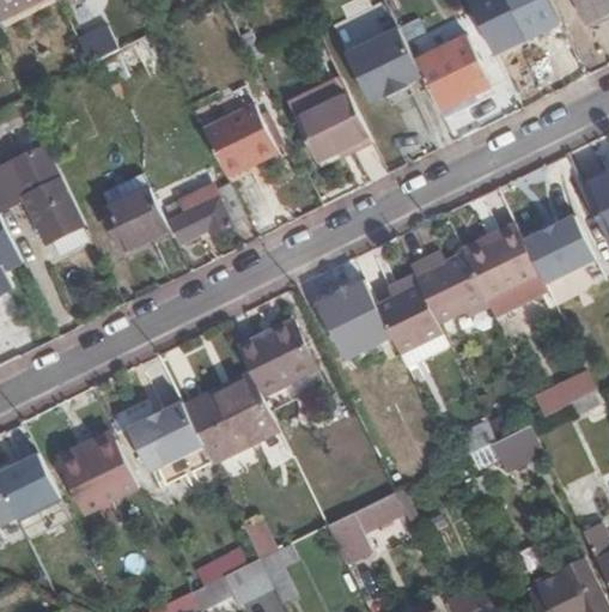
[(0,30),(5,28),(2,24),(50,0),(0,0),(0,30)]
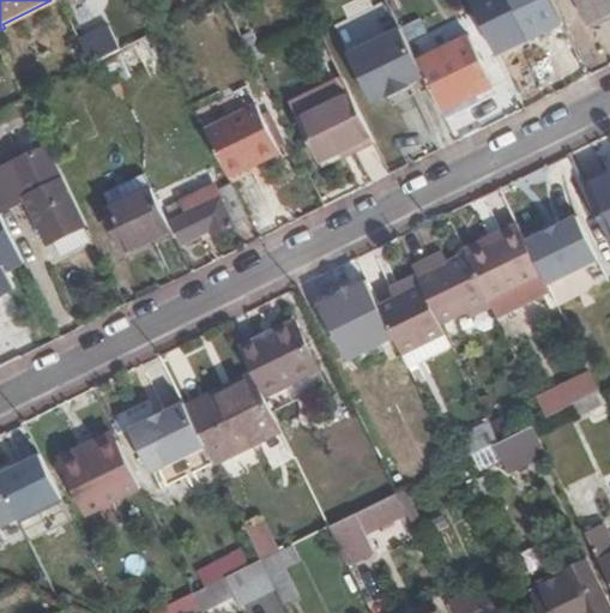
[(529,0),(539,22),(555,14),(548,0),(529,0)]
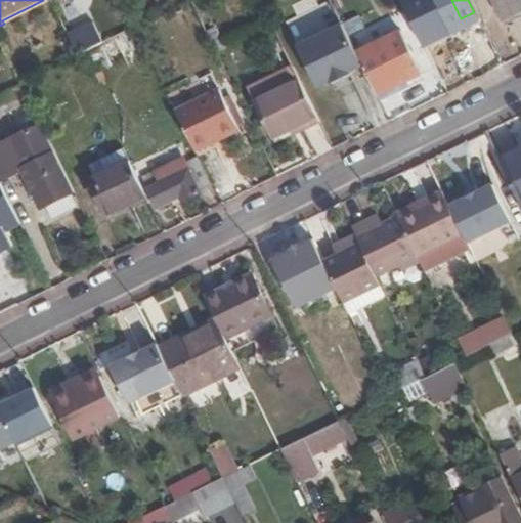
[(520,0),(489,0),(501,22),(520,11),(520,0)]
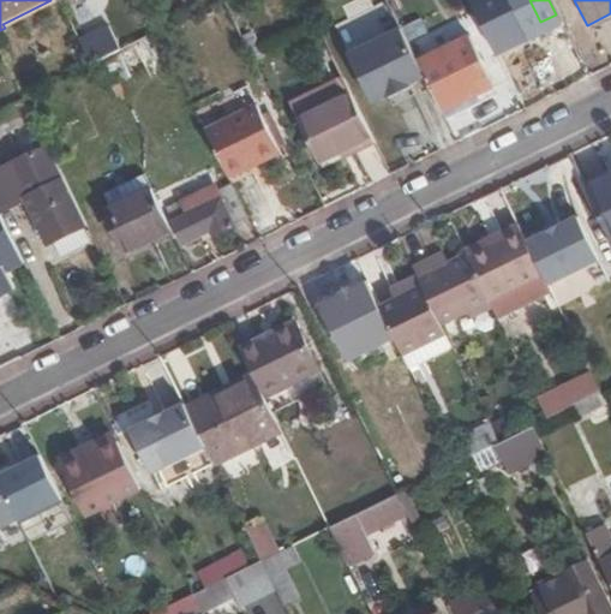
[(575,55),(557,17),(538,27),(538,28),(556,65),(575,55)]
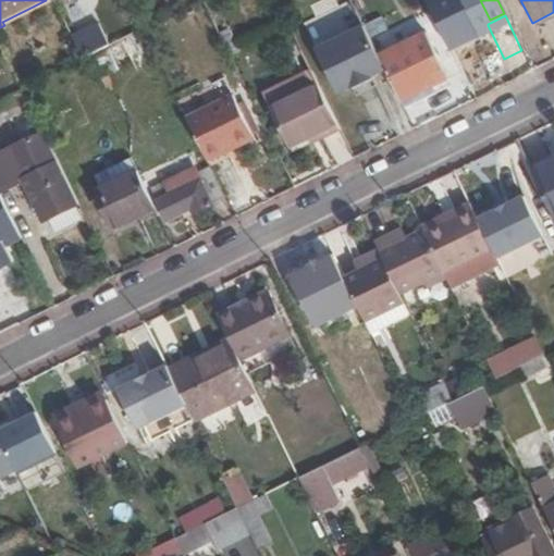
[(79,59),(99,50),(87,25),(69,35),(79,59)]
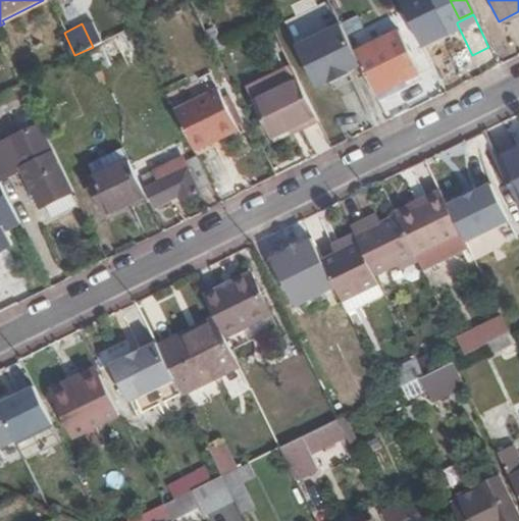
[(472,55),(457,23),(428,38),(430,42),(422,45),(436,73),(472,56),(472,55)]
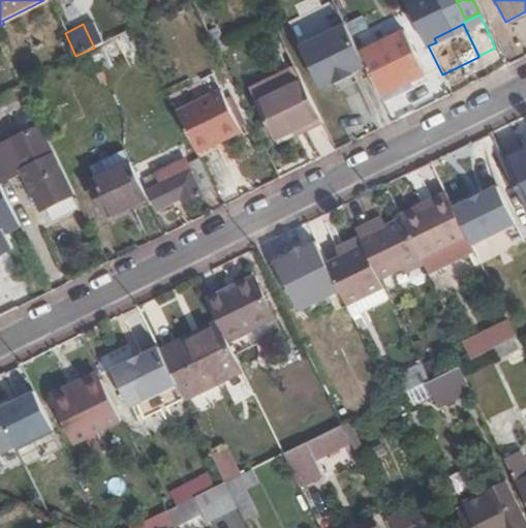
[(363,68),(356,52),(343,27),(298,49),(318,90),(332,84),(333,86),(351,76),(350,74),(363,68)]
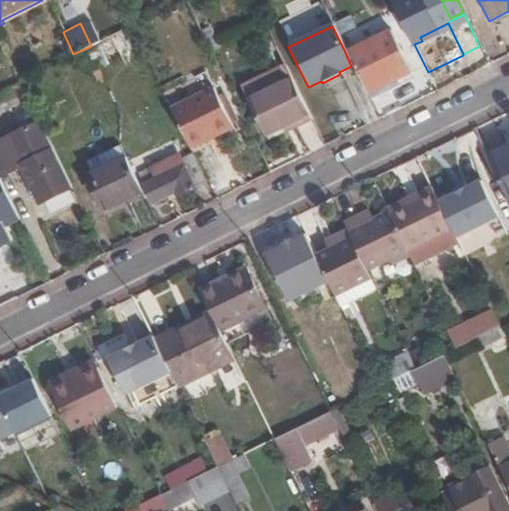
[(351,66),(365,94),(409,72),(388,29),(344,50),(351,66)]
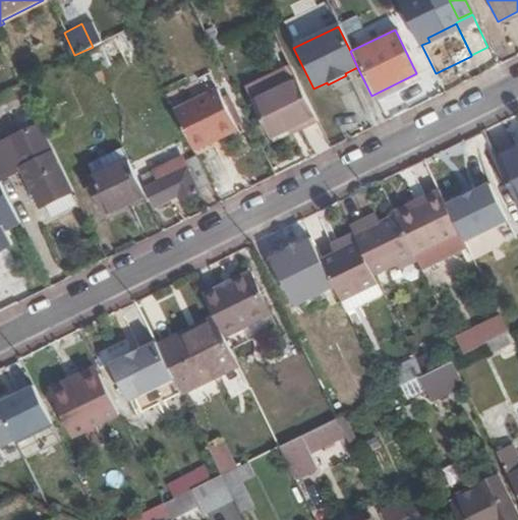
[(52,39),(63,61),(74,55),(64,33),(52,39)]
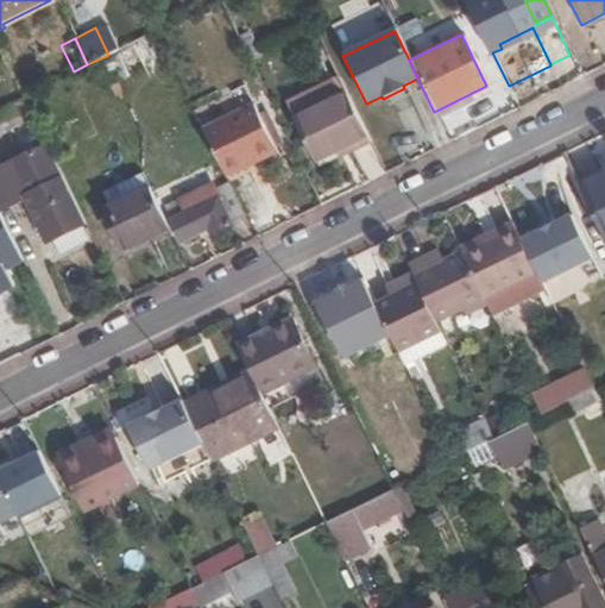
[(370,145),(345,93),(292,119),(315,165),(347,149),(350,155),(370,145)]
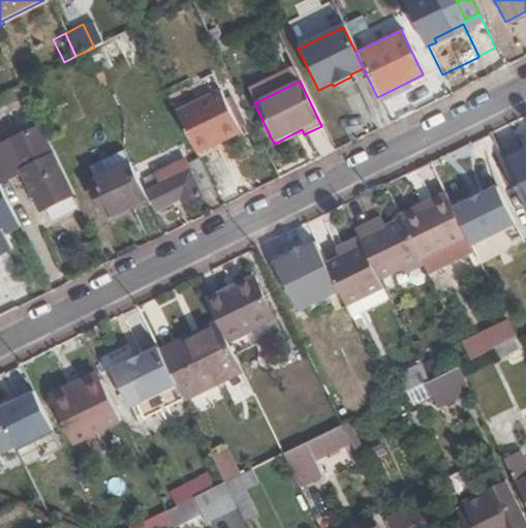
[(217,91),(174,114),(194,157),(238,133),(217,91)]
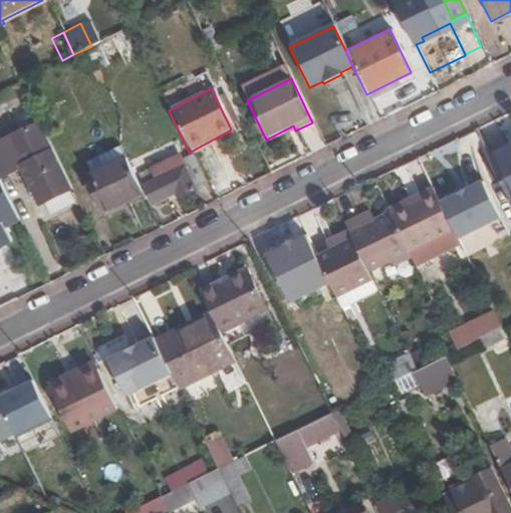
[(37,120),(0,140),(0,176),(20,167),(38,204),(70,188),(52,150),(41,156),(36,143),(46,138),(37,120)]
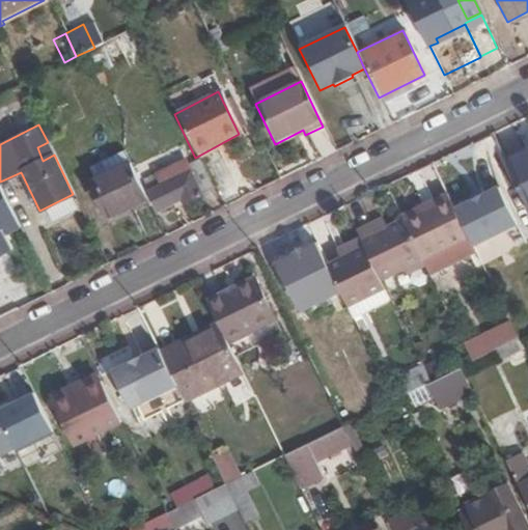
[(527,141),(499,156),(501,161),(527,147),(527,141)]
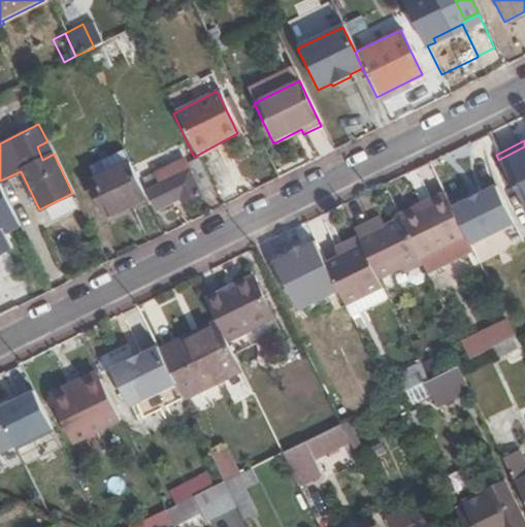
[(524,146),(498,160),(522,208),(524,206),(524,146)]
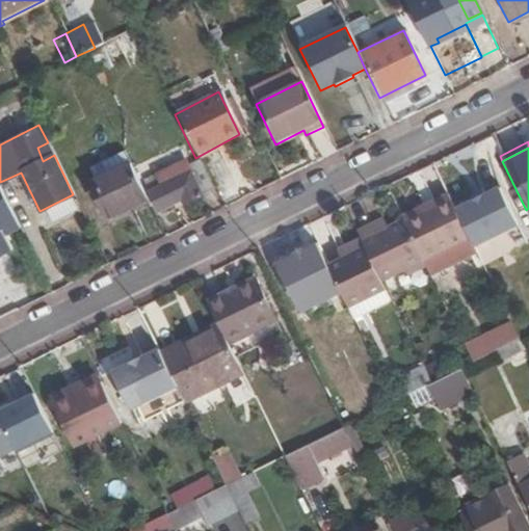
[(146,198),(122,150),(86,167),(93,180),(89,181),(107,217),(146,198)]
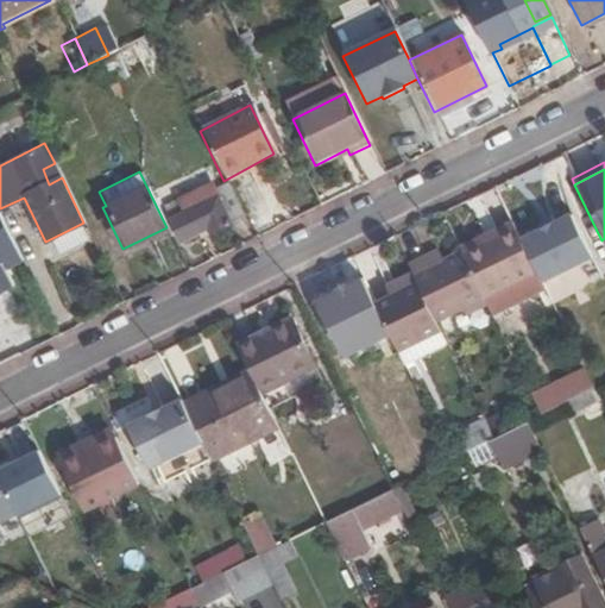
[(241,215),(224,181),(212,188),(214,195),(182,211),(176,199),(162,206),(168,218),(165,219),(177,243),(205,229),(207,232),(241,215)]
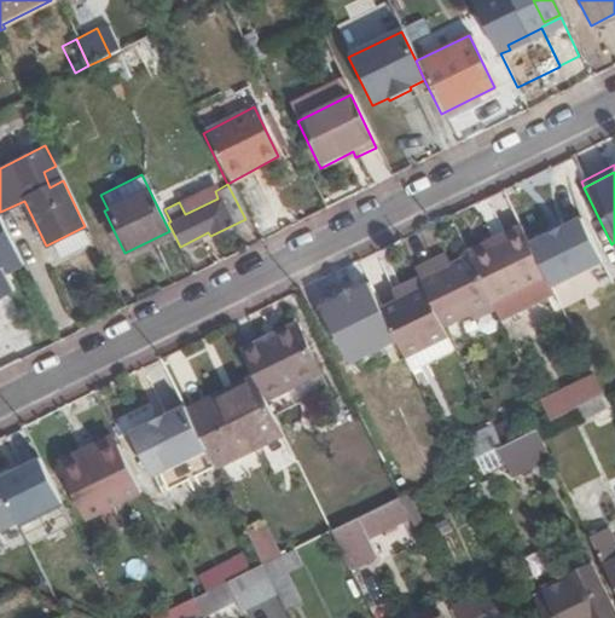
[(218,198),(215,191),(213,186),(179,202),(185,214),(218,198)]
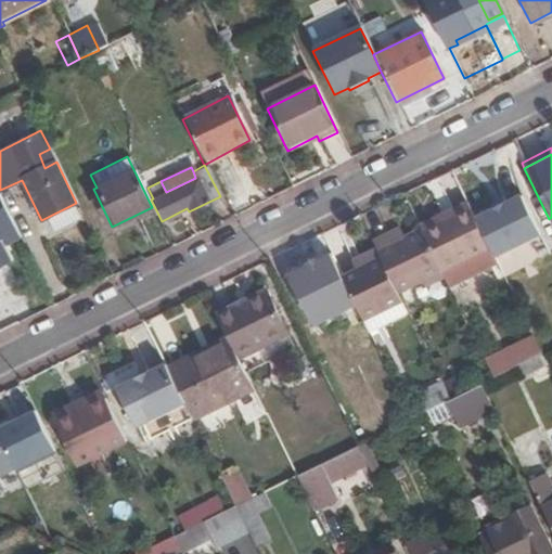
[(520,197),(474,220),(483,236),(489,250),(493,260),(540,237),(520,197)]
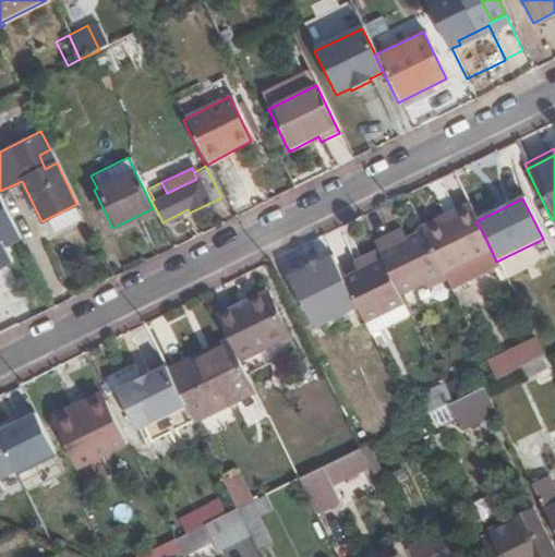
[(0,266),(11,261),(3,245),(19,238),(0,201),(0,266)]
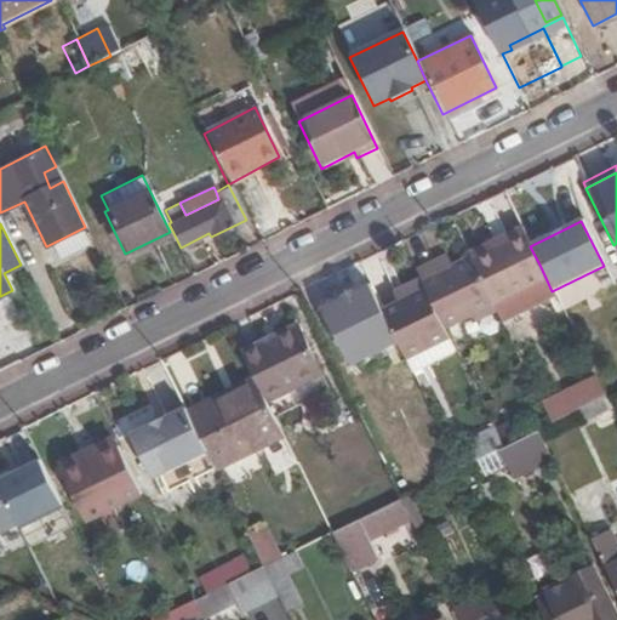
[(469,261),(492,307),(547,280),(540,265),(530,246),(524,234),(469,261)]
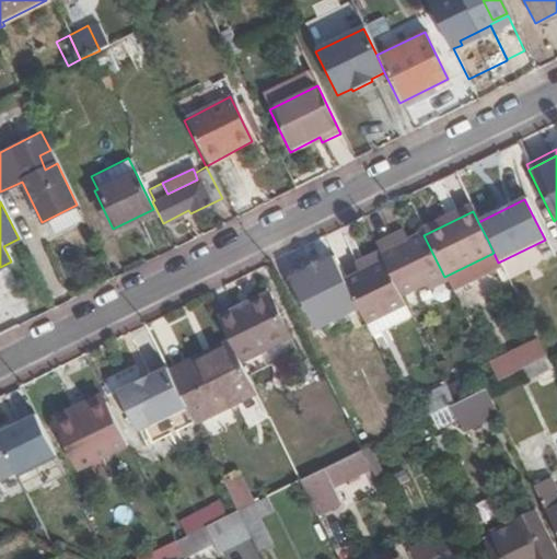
[(383,266),(401,300),(425,288),(428,293),(448,283),(444,277),(424,235),(422,233),(395,245),(391,236),(373,245),(375,251),(381,263),(383,266)]
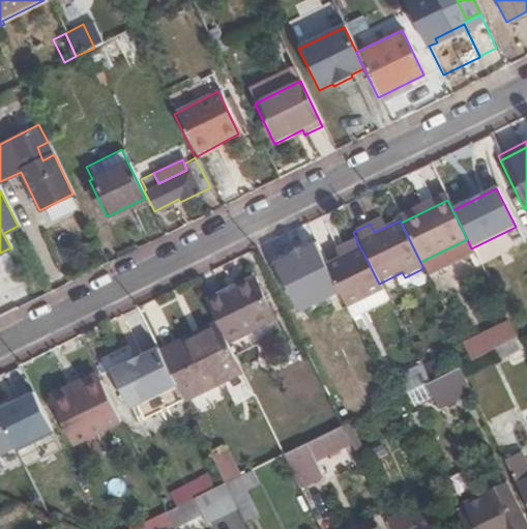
[(332,250),(338,260),(360,248),(355,237),(332,250)]
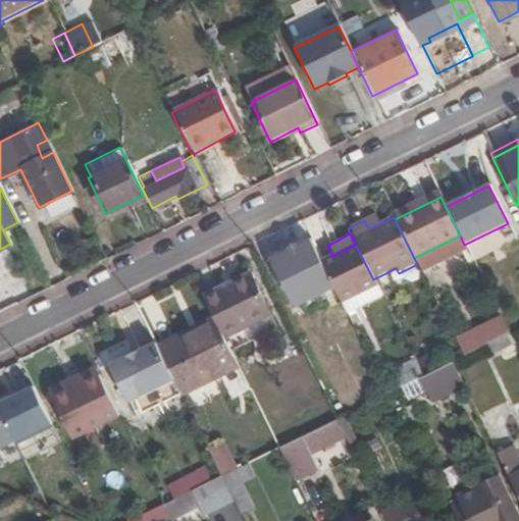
[(319,262),(307,238),(266,257),(277,279),(300,269),(308,287),(326,277),(321,266),(319,262)]
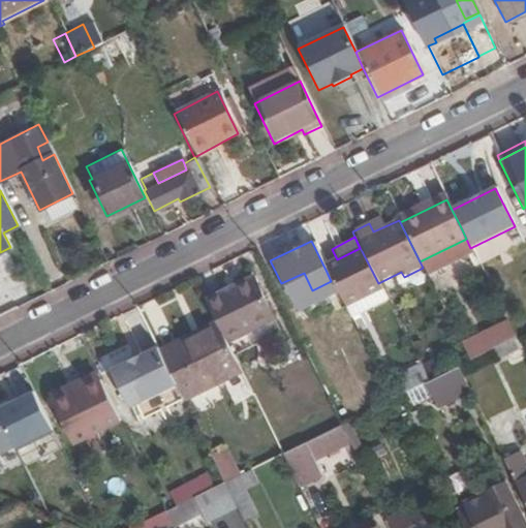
[(337,259),(323,266),(326,270),(331,281),(345,310),(382,292),(378,283),(362,251),(360,248),(337,259)]
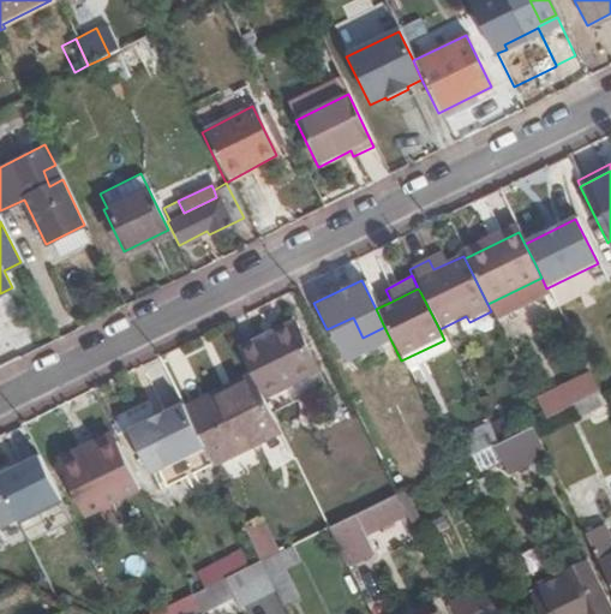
[(292,316),(234,344),(249,374),(252,380),(264,405),(301,387),(292,369),(313,358),(292,316)]
